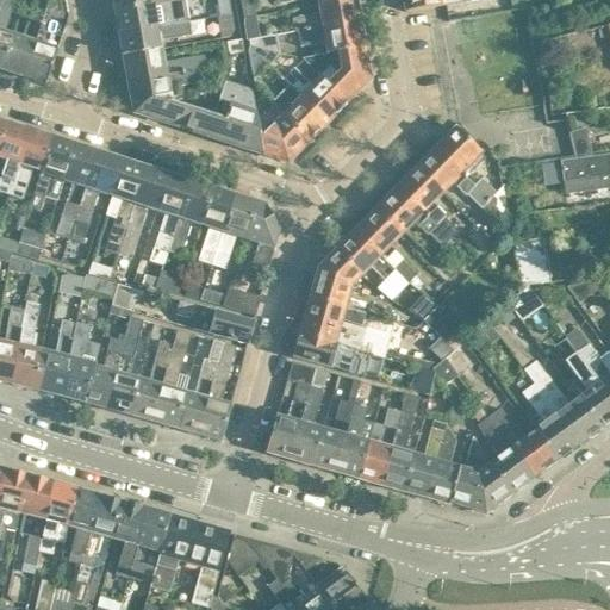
[(0,0),(0,70),(1,72),(13,37),(4,33),(13,4),(6,1),(6,0),(0,0)]
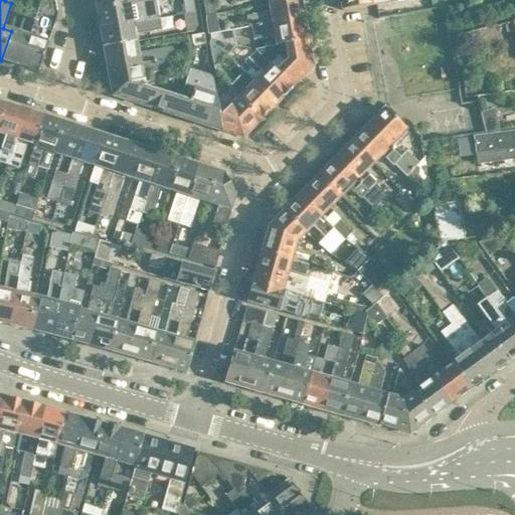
[(37,11),(20,66),(38,72),(48,42),(56,18),(57,15),(54,0),(40,0),(39,3),(37,11)]
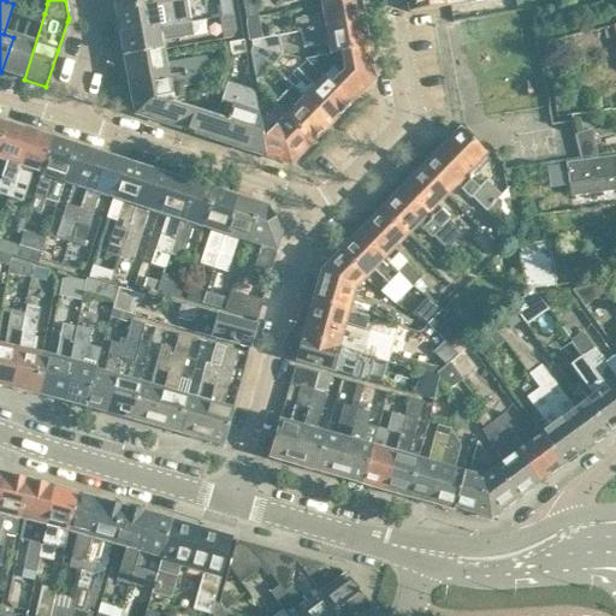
[(113,0),(117,13),(176,3),(175,0),(113,0)]
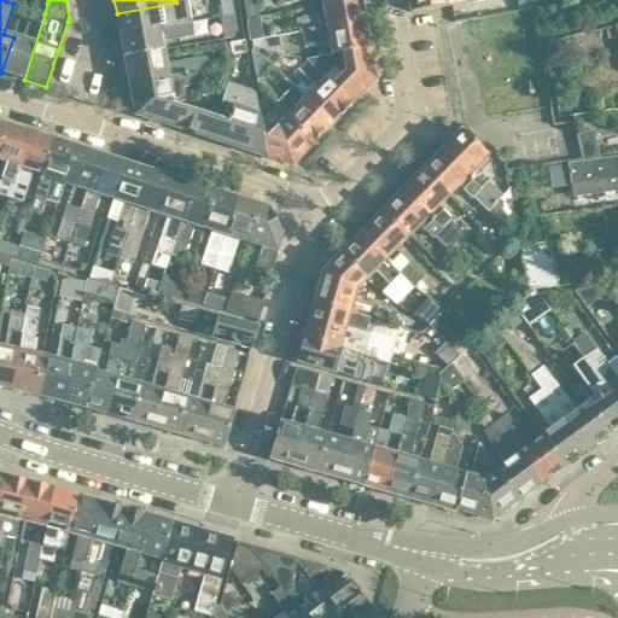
[(233,15),(231,0),(219,3),(221,17),(233,15)]
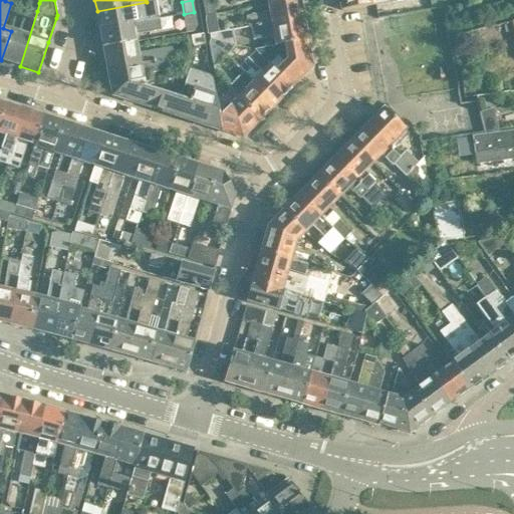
[(200,0),(203,16),(215,14),(212,0),(200,0)]
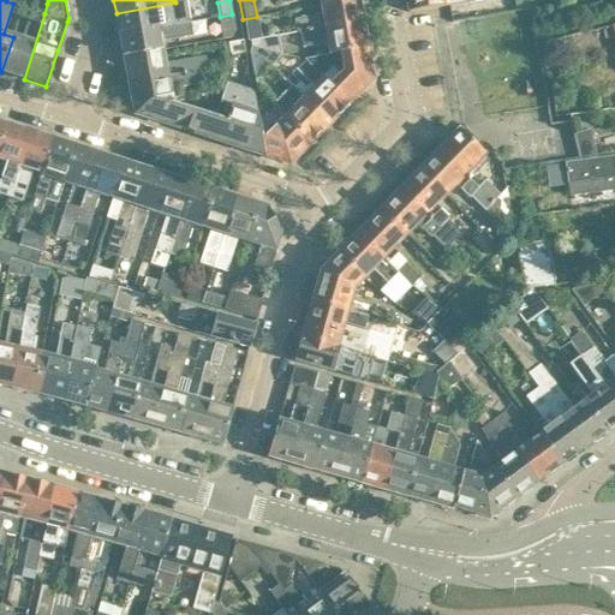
[(300,31),(362,21),(357,0),(346,0),(321,5),(322,15),(294,19),(297,33),(300,31)]
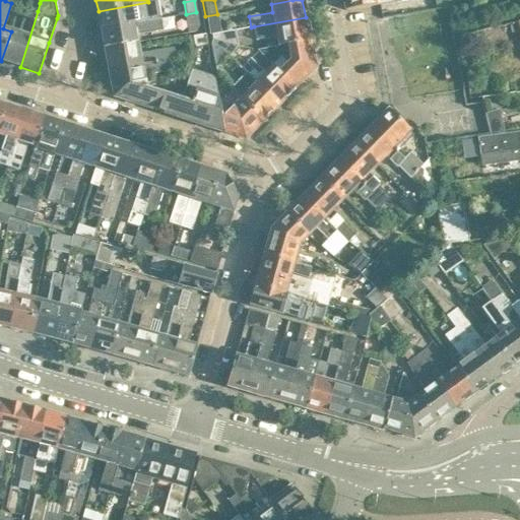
[(343,0),(345,11),(372,6),(380,4),(400,1),(400,0),(343,0)]
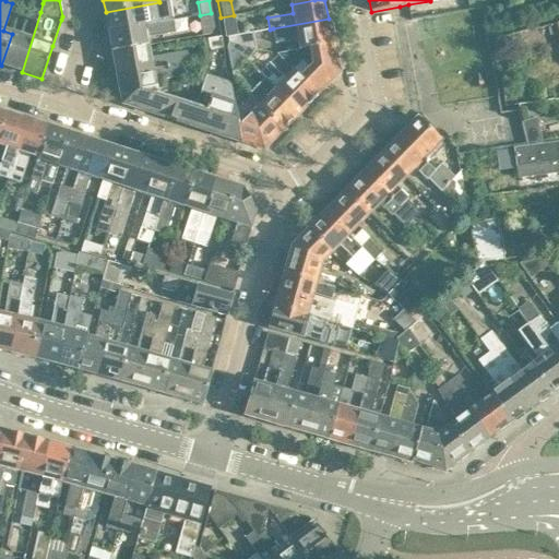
[(159,2),(106,12),(109,31),(171,20),(168,1),(159,2)]
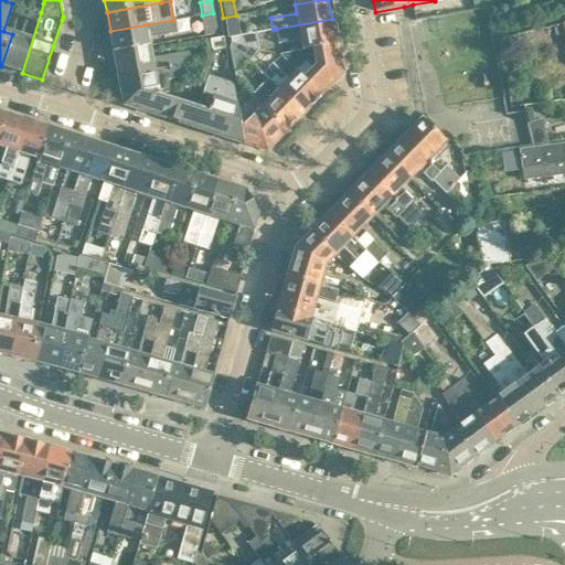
[(12,34),(1,66),(22,73),(41,12),(43,3),(38,2),(34,11),(29,9),(25,18),(20,36),(12,34)]
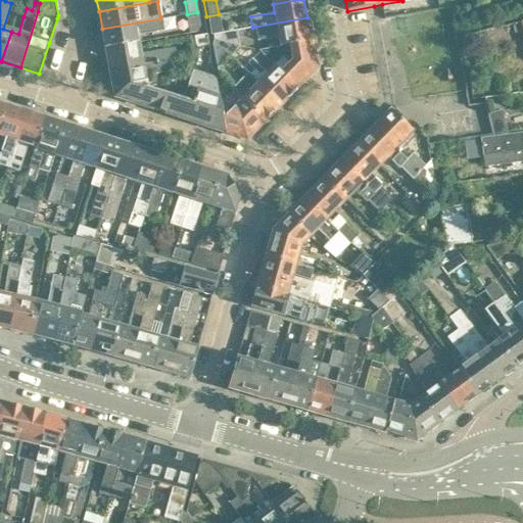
[(200,29),(197,12),(187,14),(185,14),(188,34),(197,33),(200,29)]
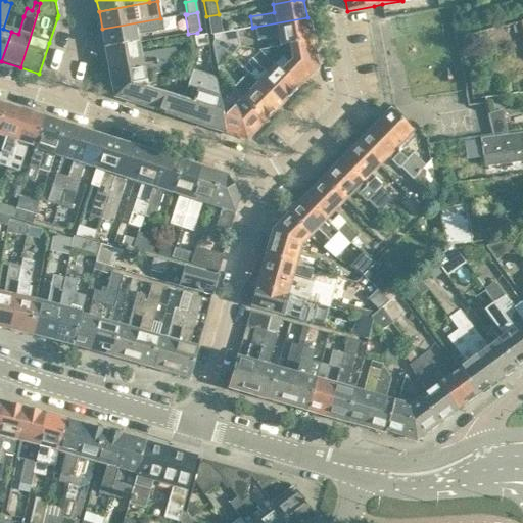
[(206,16),(210,35),(222,33),(219,14),(206,16)]
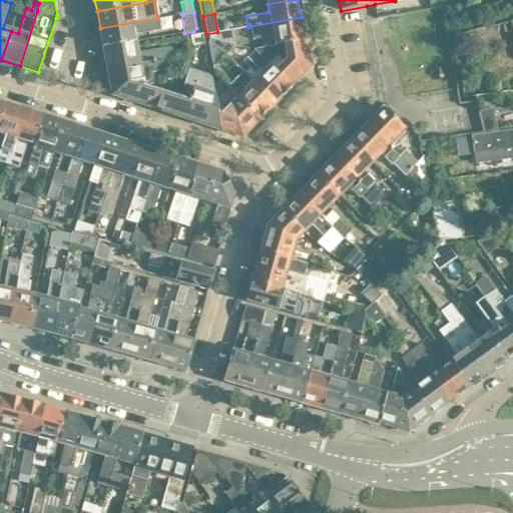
[(276,46),(306,40),(302,17),(250,26),(252,39),(274,35),(276,46)]
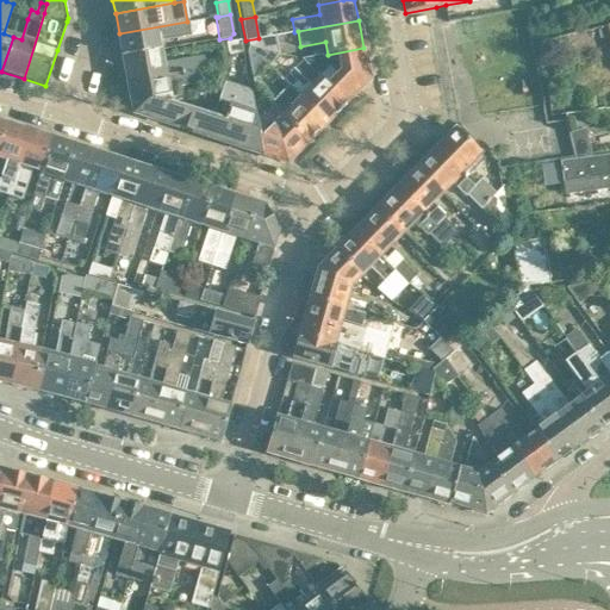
[(190,35),(187,22),(119,33),(123,57),(162,50),(160,39),(190,35)]
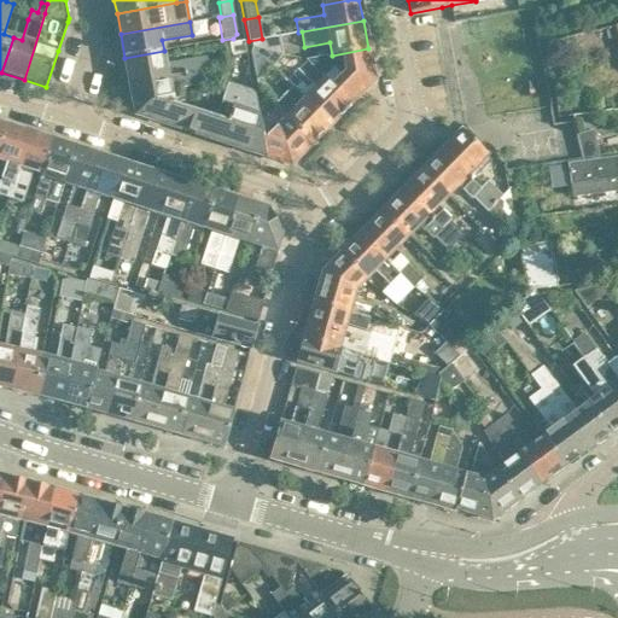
[(249,41),(249,46),(281,54),(278,36),(262,39),(249,41)]
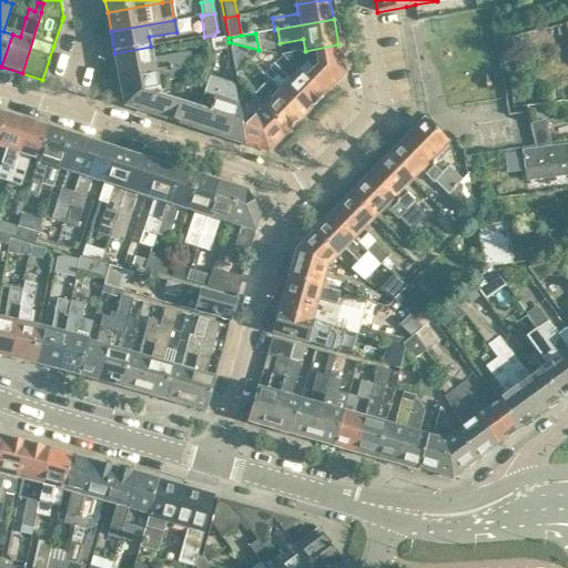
[(227,64),(223,38),(216,39),(217,51),(220,58),(221,66),(227,64)]
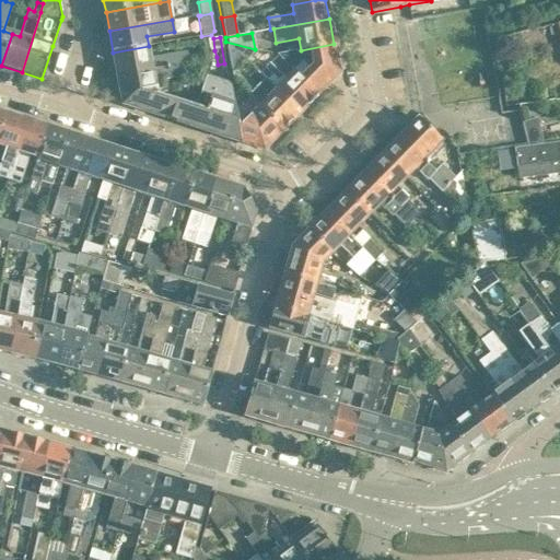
[(213,38),(203,41),(206,51),(209,51),(214,50),(213,38)]
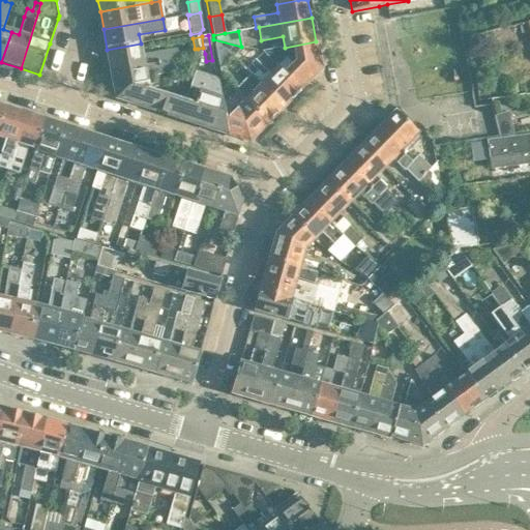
[(241,47),(213,39),(214,46),(223,46),(233,56),(241,47)]
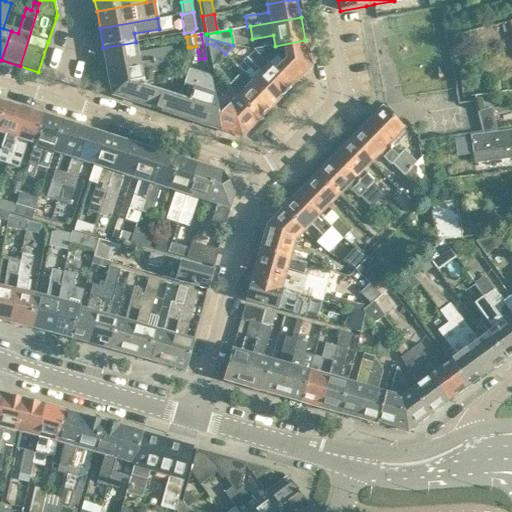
[(276,72),(291,87),(310,67),(305,40),(275,46),(254,50),(269,65),(276,72)]
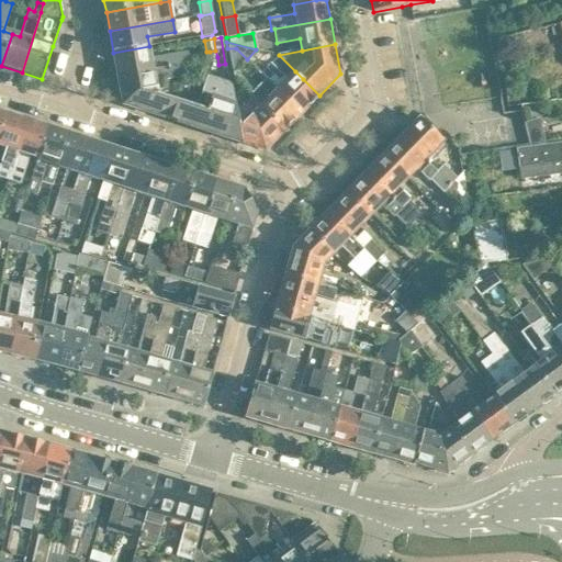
[(113,53),(114,56),(117,77),(181,65),(188,64),(186,52),(179,53),(152,58),(149,49),(149,46),(113,53)]
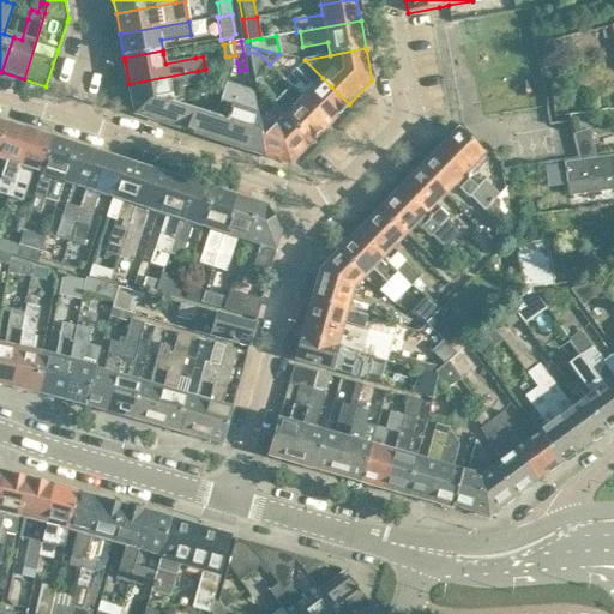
[(258,53),(248,53),(254,82),(270,65),(258,53)]
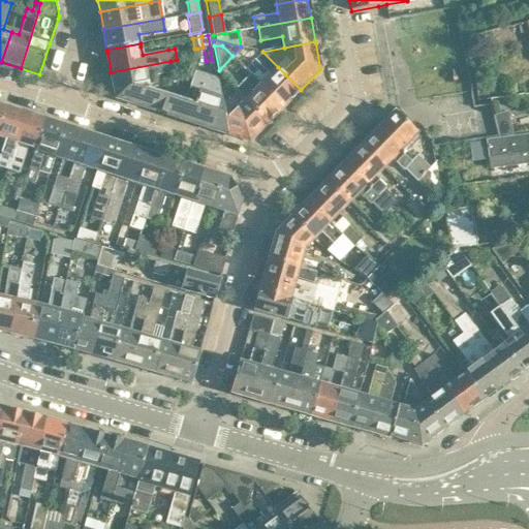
[(177,60),(170,61),(111,72),(114,91),(148,85),(146,76),(178,70),(177,60)]
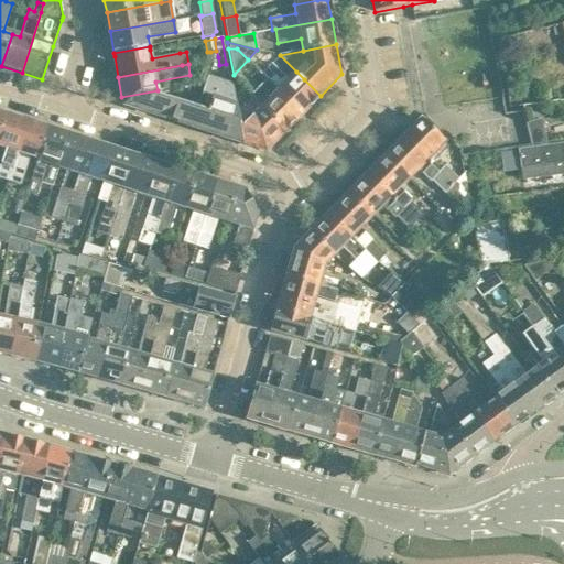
[(263,74),(268,79),(303,114),(321,96),(304,79),(296,72),(289,79),(273,64),(263,74)]
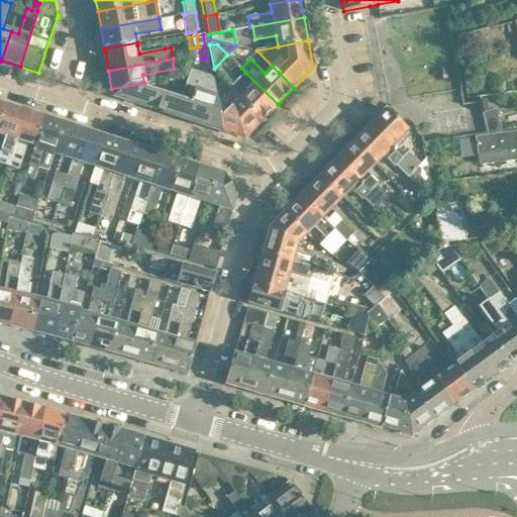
[(186,86),(181,101),(176,117),(223,132),(221,117),(213,78),(210,77),(193,71),(188,87),(186,86)]
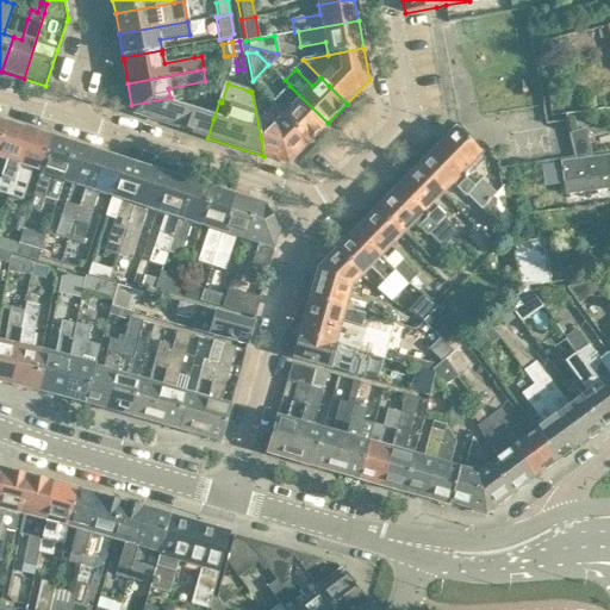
[(271,105),(282,117),(307,143),(328,123),(290,86),(271,105)]
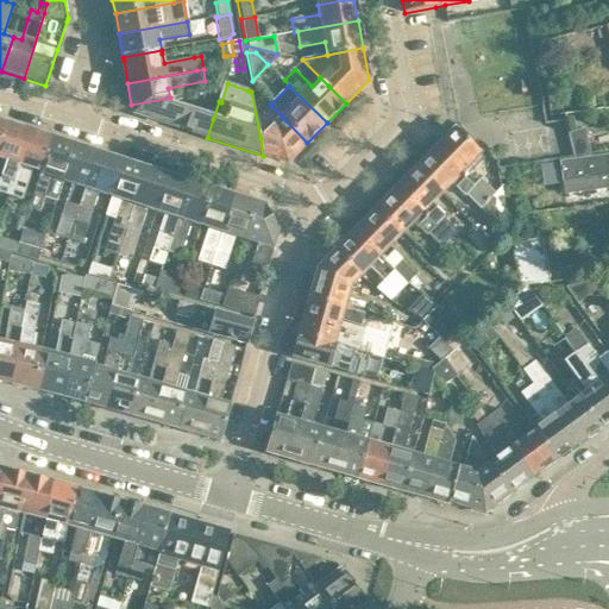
[(207,138),(213,119),(219,101),(215,100),(203,96),(198,113),(171,105),(170,98),(131,105),(133,114),(207,138)]
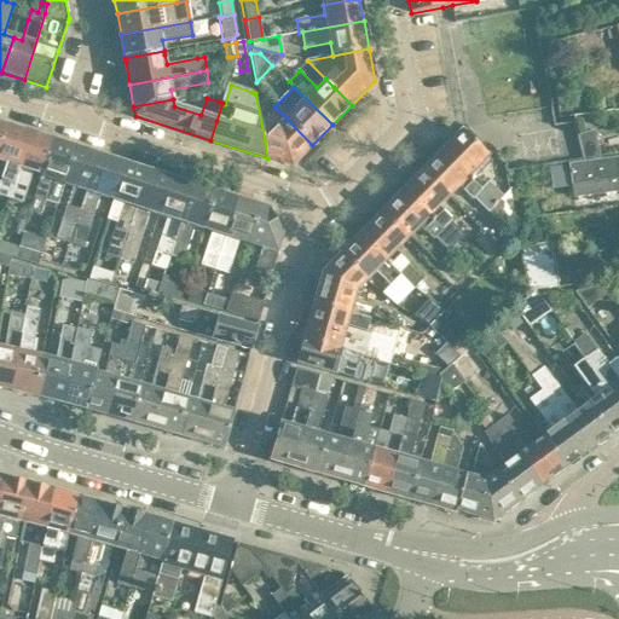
[(291,166),(312,145),(287,119),(271,134),(267,138),(265,140),(267,158),(271,160),(276,161),(291,166)]
